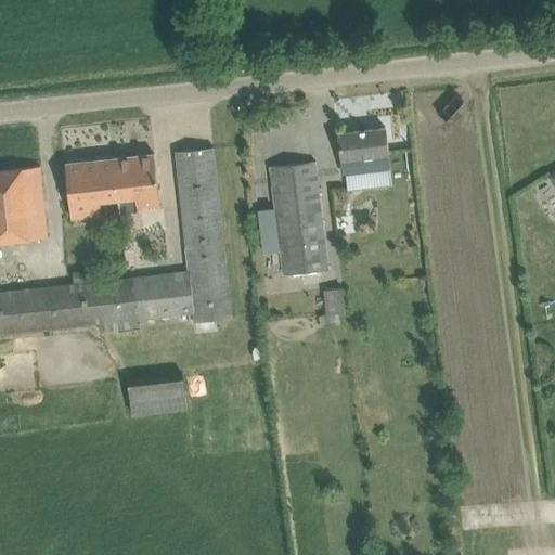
[(338,133),(344,175),(390,169),(385,128),(338,133)]
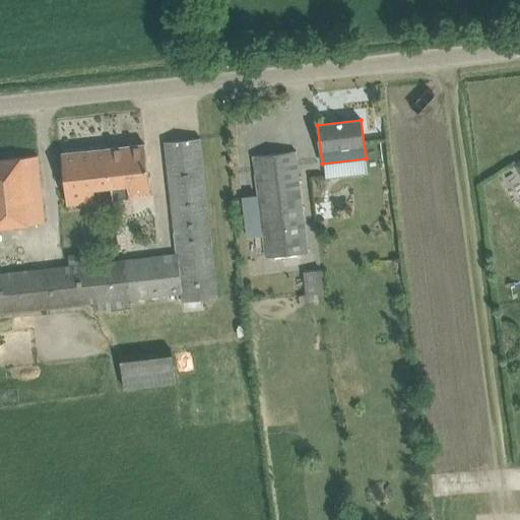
[(178,253),(164,255),(119,260),(120,262),(127,261),(131,300),(182,294),(183,299),(217,296),(200,138),(165,142),(173,214),(178,253)]
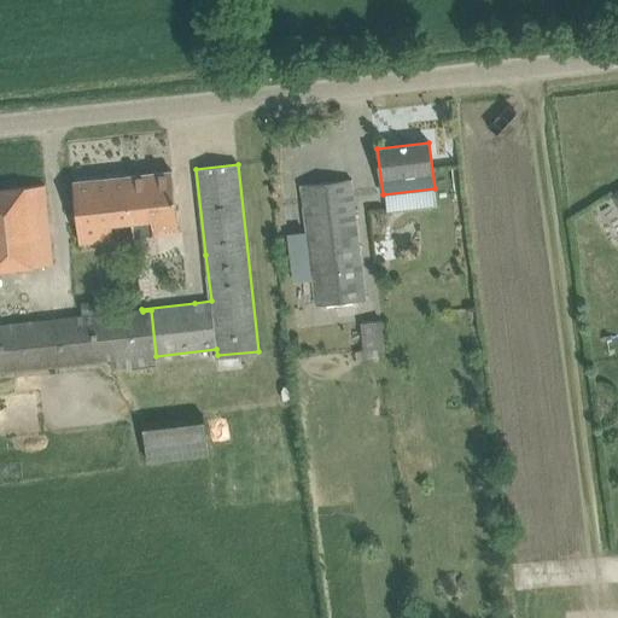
[(127,176),(133,223),(132,223),(133,239),(179,234),(172,172),(127,176)]
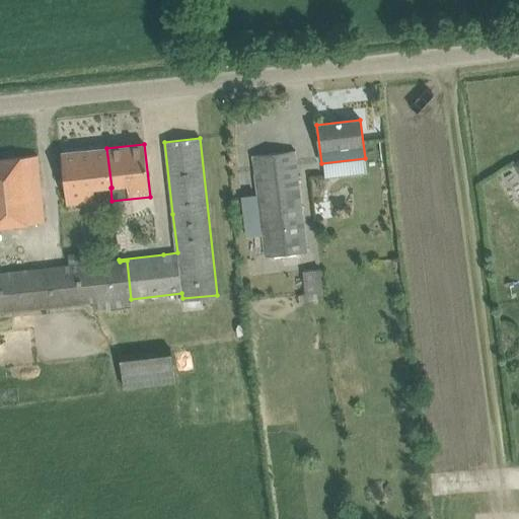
[(61,153),(67,205),(95,202),(94,190),(110,188),(112,188),(106,148),(61,153)]
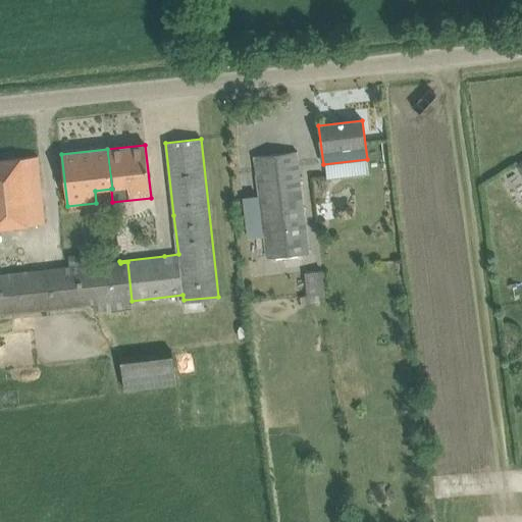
[(267,257),(308,252),(296,152),(255,157),(267,257)]
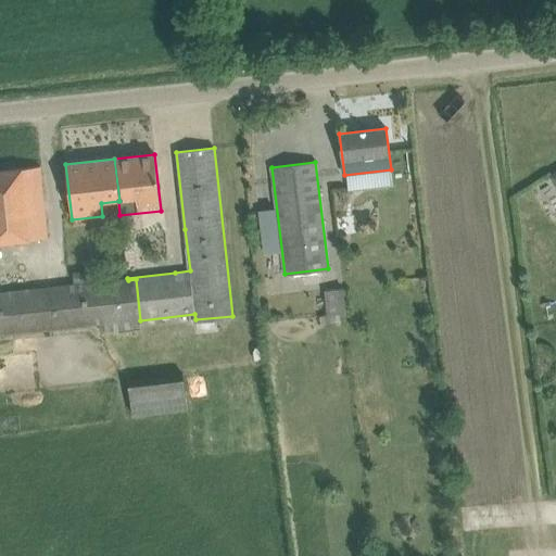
[(0,242),(48,238),(40,166),(0,171),(0,242)]
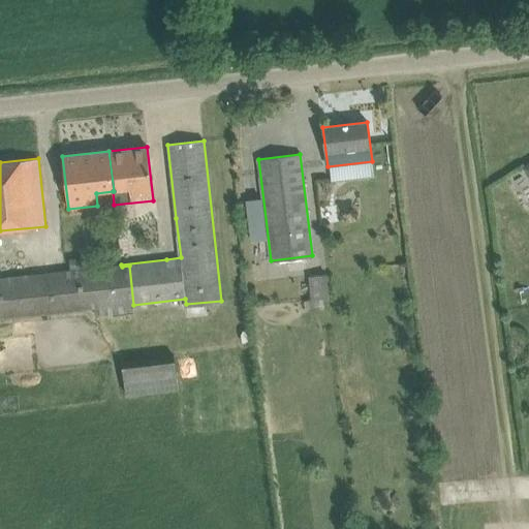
[(261,198),(245,200),(250,242),(267,240),(261,198)]
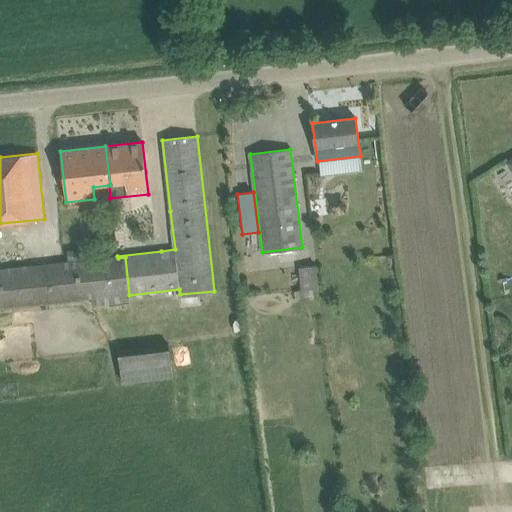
[(126,301),(126,295),(129,295),(125,257),(118,258),(117,256),(0,268),(0,308),(94,298),(94,304),(126,301)]
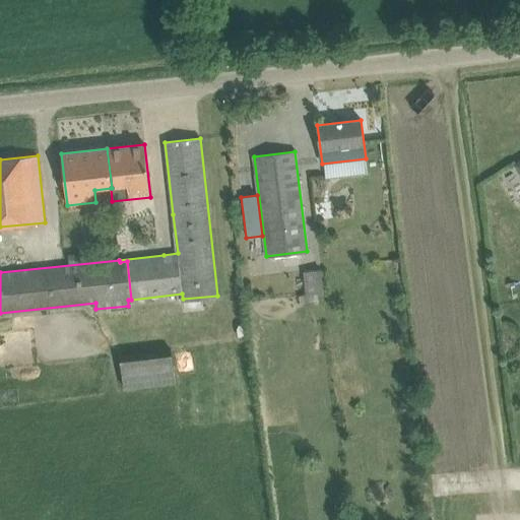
[(321,269),(303,272),(303,275),(306,295),(316,294),(323,294),(323,293),(322,283),(321,272),(321,269)]
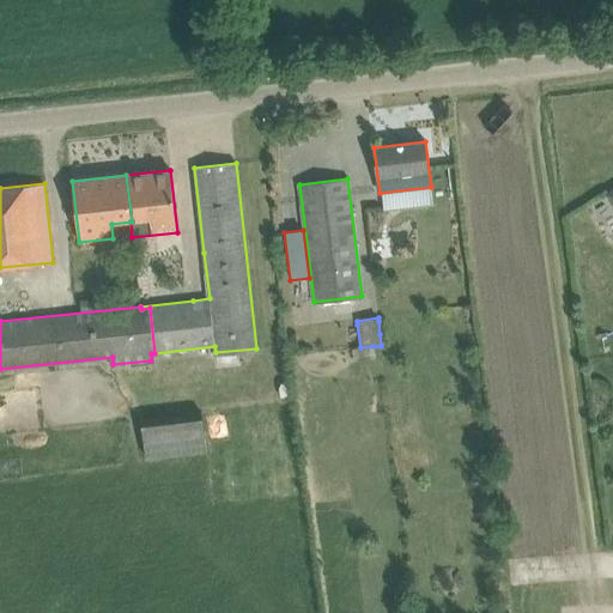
[(202,411),(140,419),(146,459),(207,451),(202,411)]
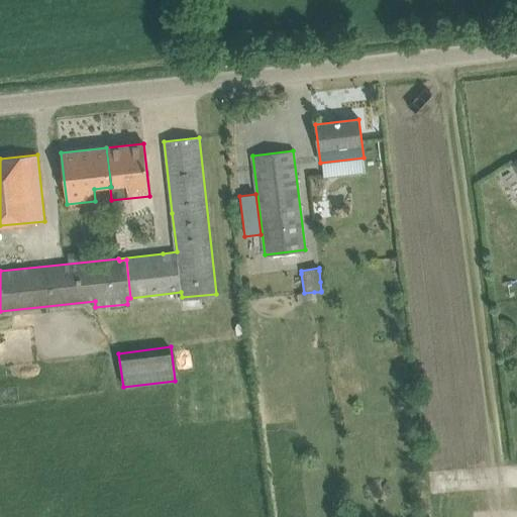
All buildings are outlined.
